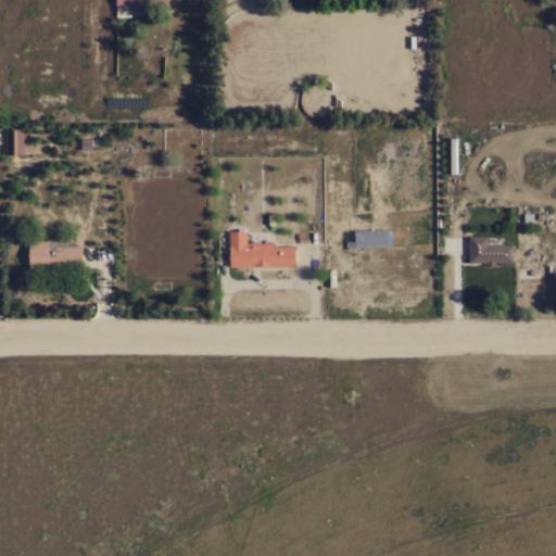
[(168,0),(168,9),(129,7),(128,17),(116,16),(116,7),(115,7),(115,0),(168,0)]
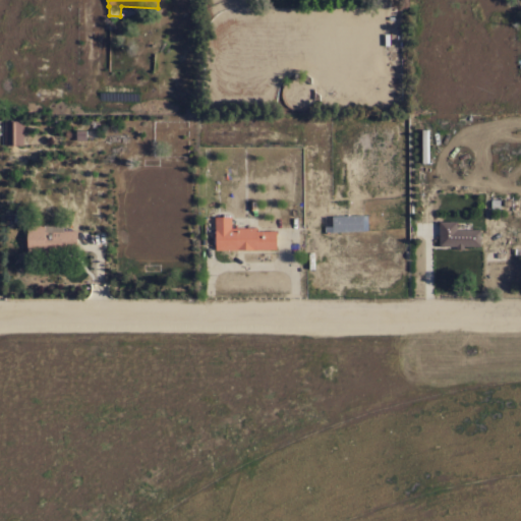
[(22,120),(23,146),(5,146),(4,121),(22,120)]
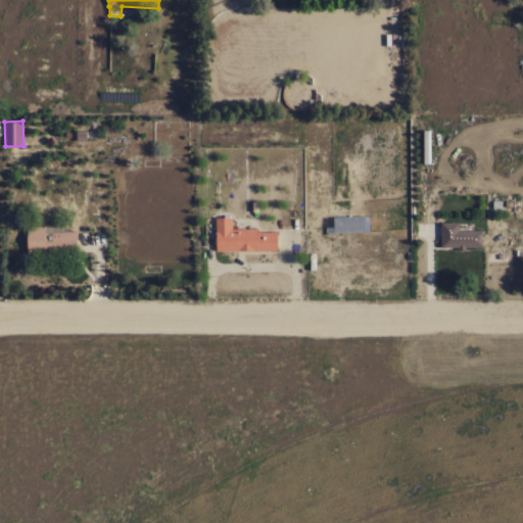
[(232,229),(257,228),(257,232),(277,231),(277,250),(217,250),(216,232),(216,218),(232,217),(232,229)]
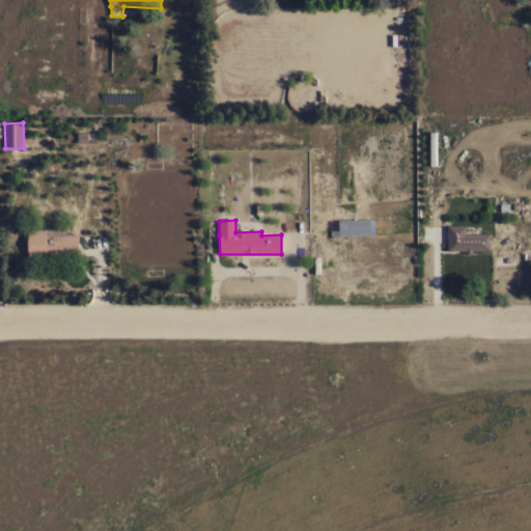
[(334,228),(400,225),(400,233),(334,236),(334,228)]
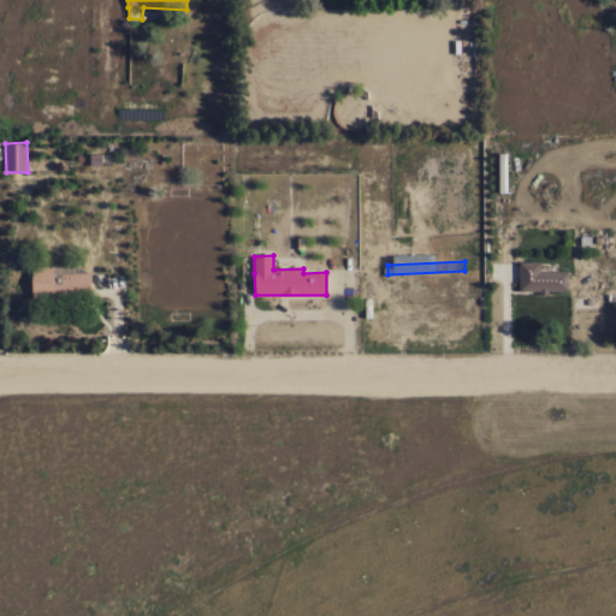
[(539,262),(539,271),(567,271),(567,291),(548,291),(548,295),(539,295),(539,291),(519,291),(519,261),(539,262)]
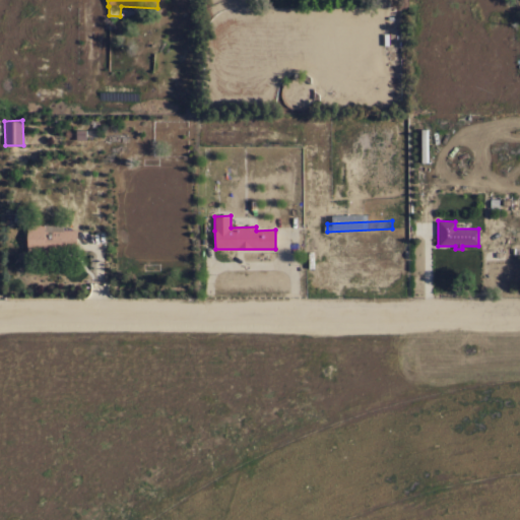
[(27,224),(63,224),(63,230),(77,230),(77,252),(26,252),(27,224)]
